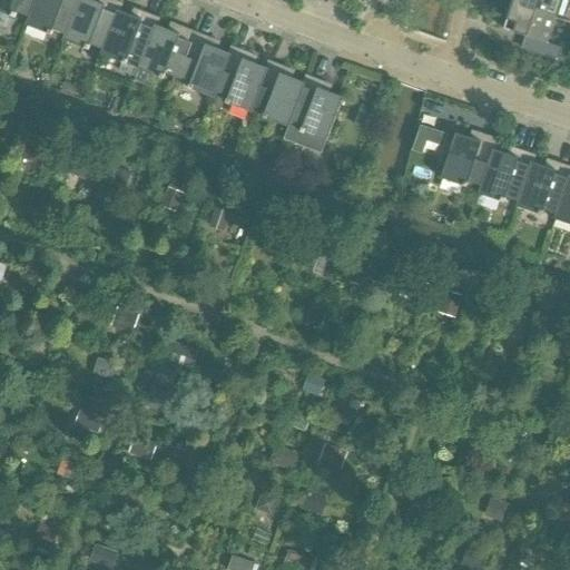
[(23,21),(27,22),(29,18),(36,0),(0,0),(0,11),(11,17),(15,18),(17,15),(16,15),(17,12),(26,16),(23,21)]
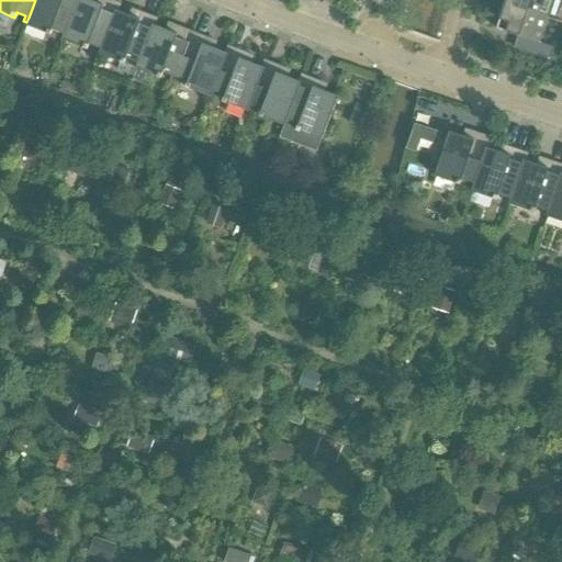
[(59,37),(63,40),(64,34),(65,35),(78,0),(35,0),(29,18),(26,22),(25,25),(46,33),(46,34),(51,35),(52,32),(52,31),(52,30),(60,33),(59,37)]
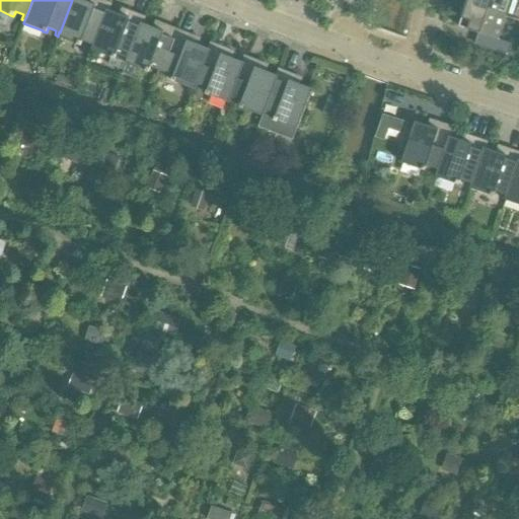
[(88,48),(91,49),(93,45),(94,46),(107,10),(108,10),(110,5),(97,0),(72,0),(60,32),(59,31),(58,36),(77,44),(77,45),(80,46),(82,43),(81,43),(82,41),(90,44),(88,48)]
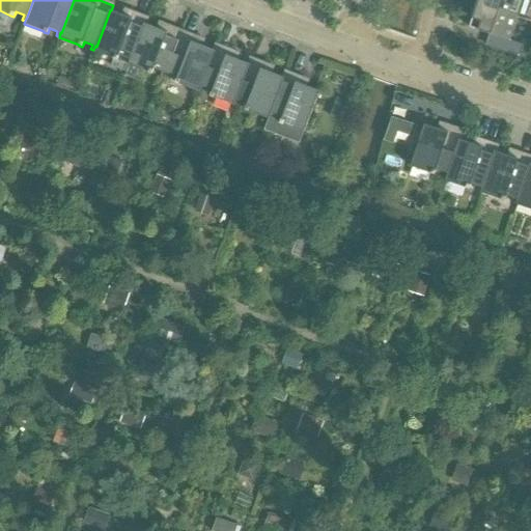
[(530,0),(475,0),(474,3),(518,18),(522,3),(530,4),(530,0)]
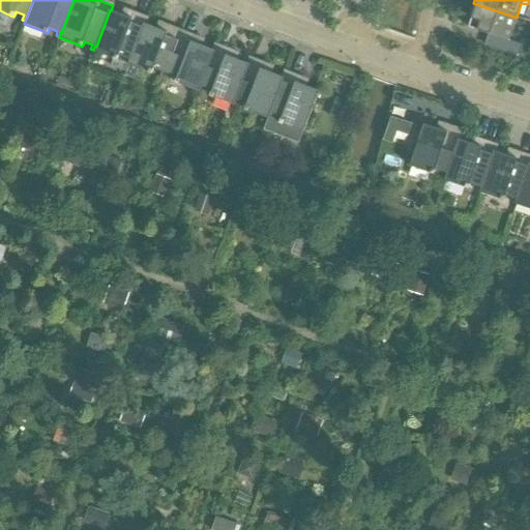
[(517,18),(473,3),(470,16),(472,16),(471,19),(468,27),(477,30),(493,36),(489,48),(518,58),(523,46),(508,40),(517,18)]
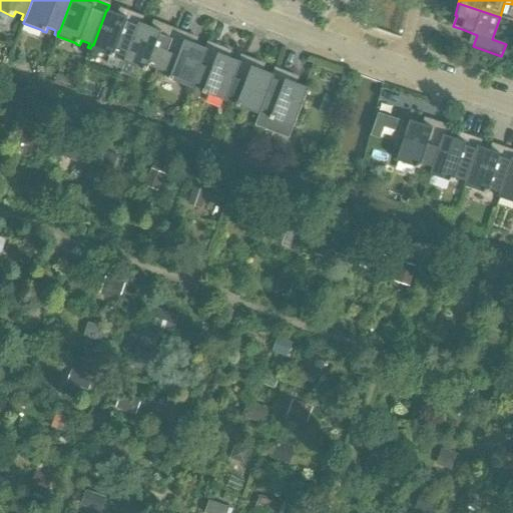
[(91,49),(109,56),(107,64),(121,69),(124,62),(125,57),(126,58),(140,23),(142,18),(124,11),(122,16),(107,10),(106,10),(93,45),(92,44),(90,48),(90,49),(91,49)]
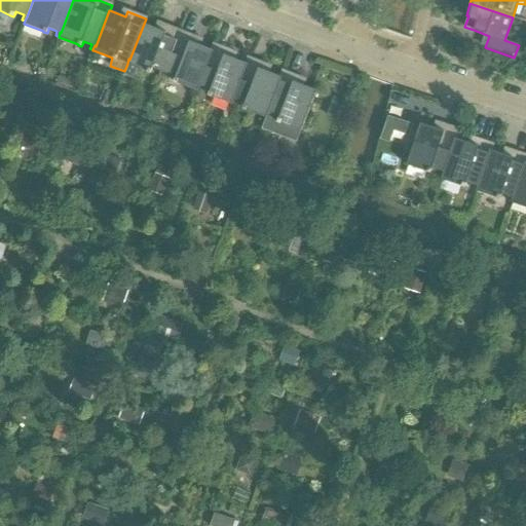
[(412,38),(368,23),(367,24),(367,25),(411,40),(411,39),(412,38)]
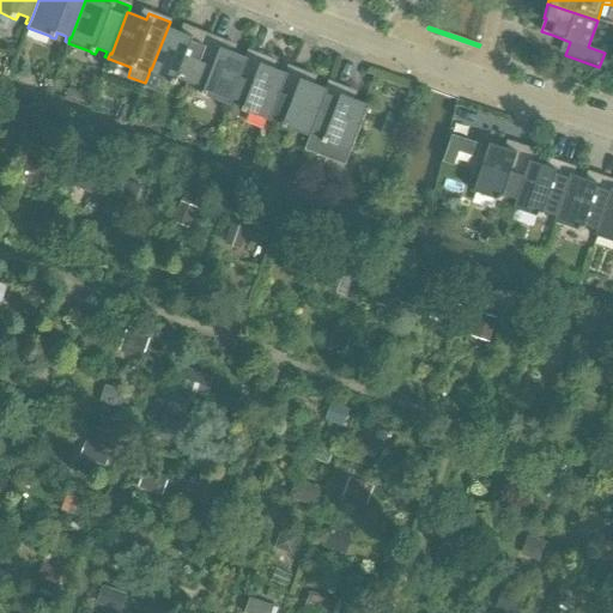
[(186,87),(189,90),(210,36),(189,29),(187,35),(168,28),(151,70),(150,68),(149,74),(171,83),(171,84),(176,85),(177,82),(177,79),(187,83),(186,87)]
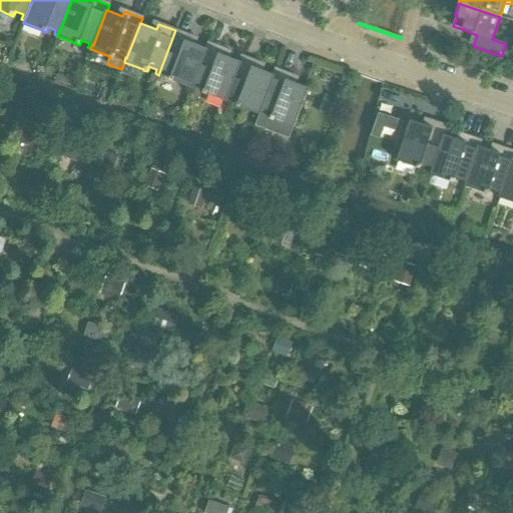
[(192,89),(192,88),(194,84),(193,84),(207,49),(206,49),(190,43),(193,37),(175,30),(158,75),(162,76),(163,72),(171,75),(171,77),(170,76),(169,80),(191,88),(192,89)]
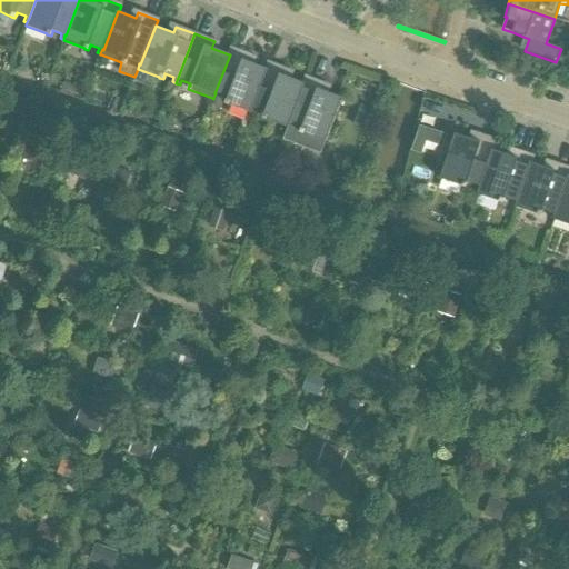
[(251,113),(251,112),(252,108),(267,69),(249,62),(251,56),(231,48),(229,55),(230,55),(215,93),(216,93),(213,98),(217,99),(219,95),(228,98),(227,100),(227,99),(225,103),(229,105),(250,112),(251,113)]
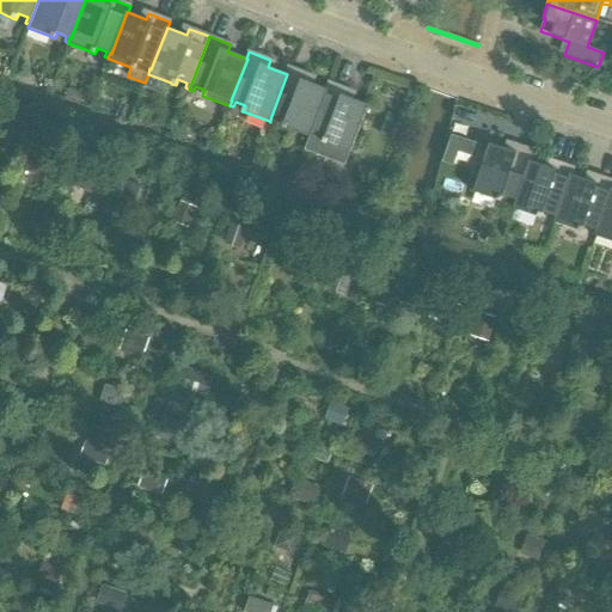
[(308,136),(310,136),(312,132),(311,132),(328,90),(326,90),(308,83),(311,75),(289,67),(287,74),(271,116),(270,121),(274,122),(275,117),(285,121),(285,123),(283,122),(282,127),(287,128),(308,136)]
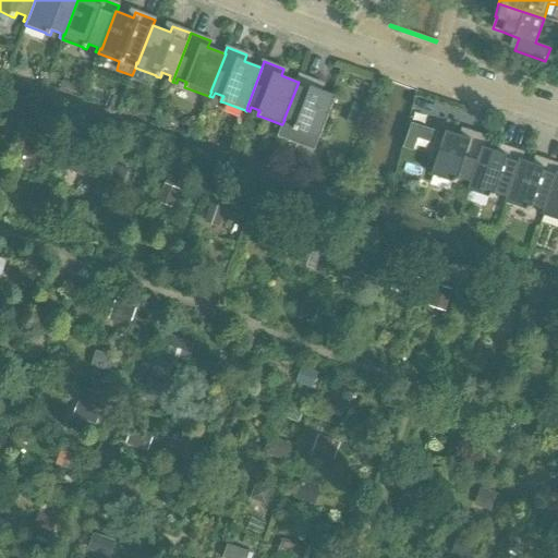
[(284,120),(282,124),(278,136),(315,150),(336,96),(317,89),(319,83),(300,75),(298,82),(299,82),(283,120),(284,120)]
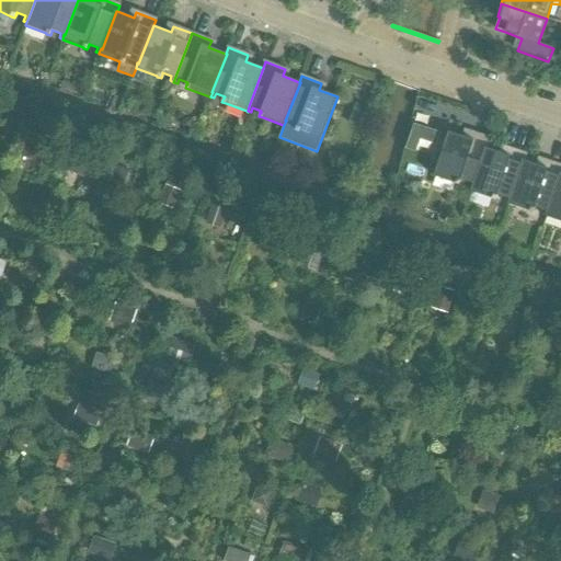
[(426,93),(379,77),(378,78),(378,79),(425,96),(425,95),(426,93)]
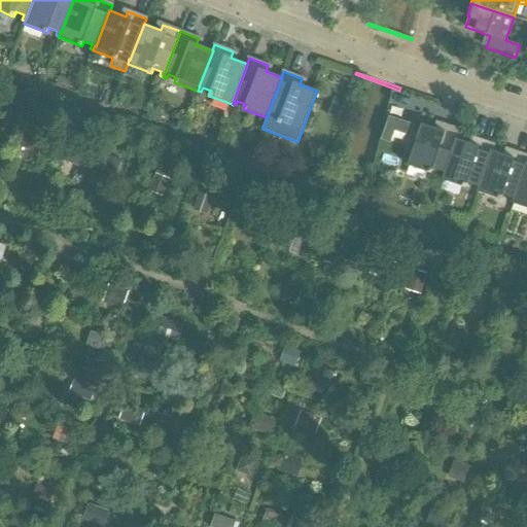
[(440,175),(443,176),(445,172),(456,139),(457,139),(460,130),(441,124),(438,130),(421,124),(408,165),(428,172),(431,173),(432,170),(433,168),(442,171),(440,175)]
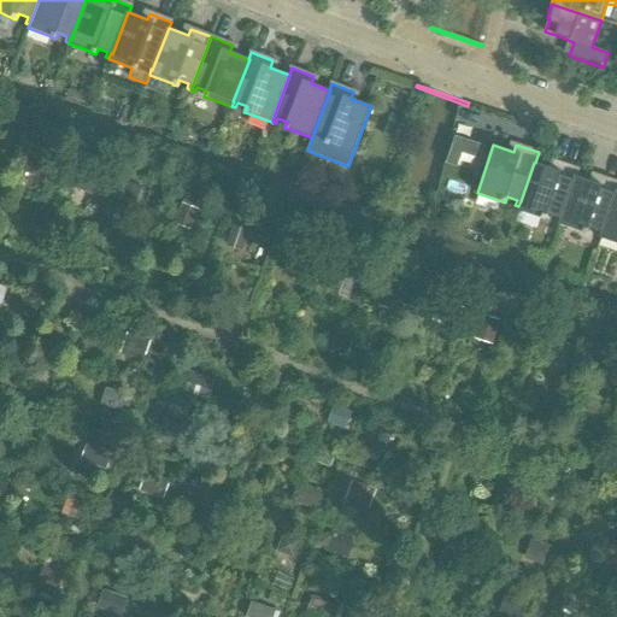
[(25,169),(40,174),(45,159),(30,154),(25,169)]
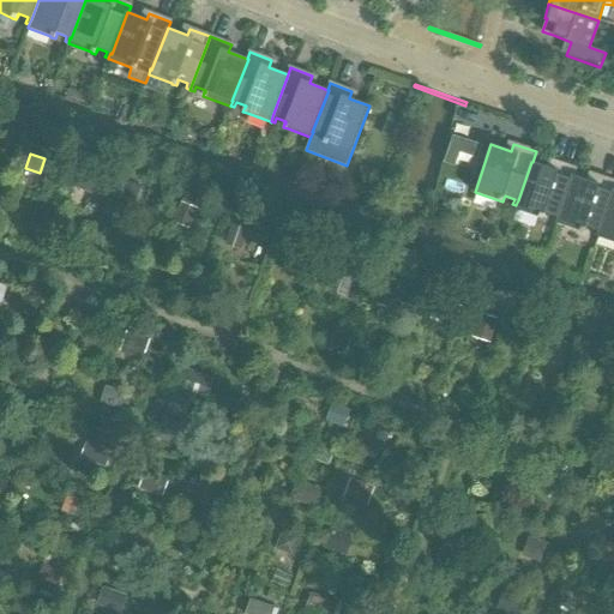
[(552,221),(555,222),(558,217),(572,175),(573,175),(576,169),(553,161),(552,168),(533,162),(531,162),(518,200),(516,205),(515,209),(539,217),(542,220),(545,215),(543,215),(545,212),(554,216),(552,221)]
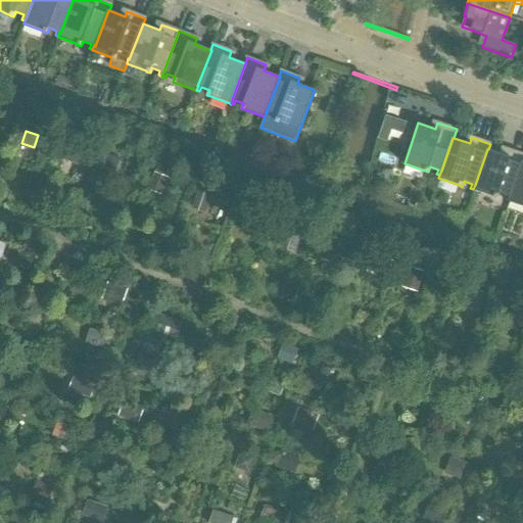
[(70,147),(65,162),(78,167),(84,151),(70,147)]
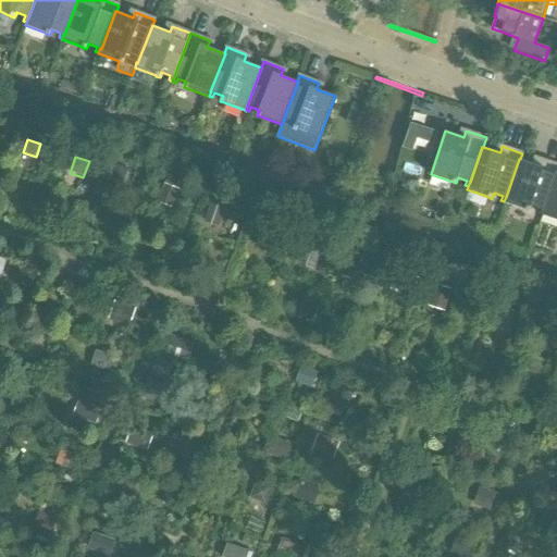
[(539,213),(542,214),(543,209),(544,210),(556,171),(556,164),(540,159),(537,164),(520,159),(519,159),(506,197),(504,201),(504,202),(525,209),(525,210),(530,211),(531,207),(530,207),(531,206),(540,208),(539,213)]
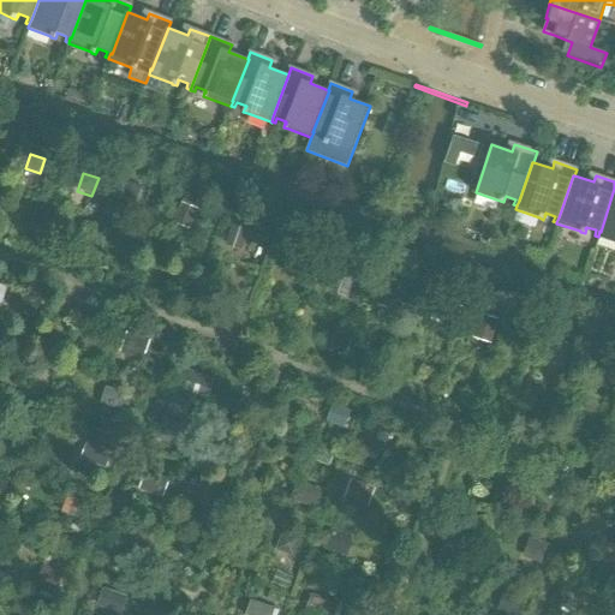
[(118,206),(133,210),(141,189),(126,183),(118,206)]
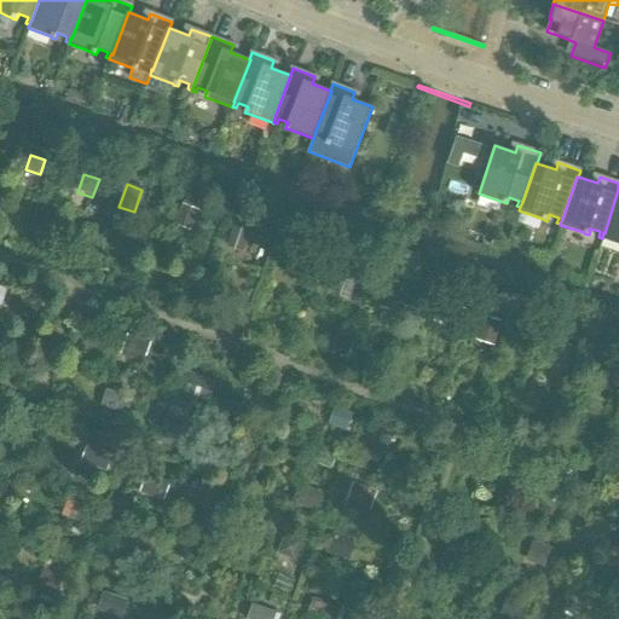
[(618,190),(605,233),(603,232),(602,238),(601,238),(618,243),(618,190)]
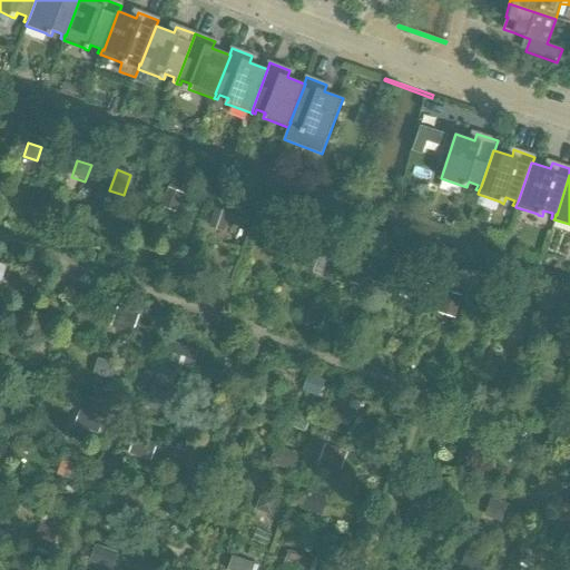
[(184,190),(178,188),(177,193),(174,192),(175,187),(170,185),(163,206),(176,212),(184,190)]
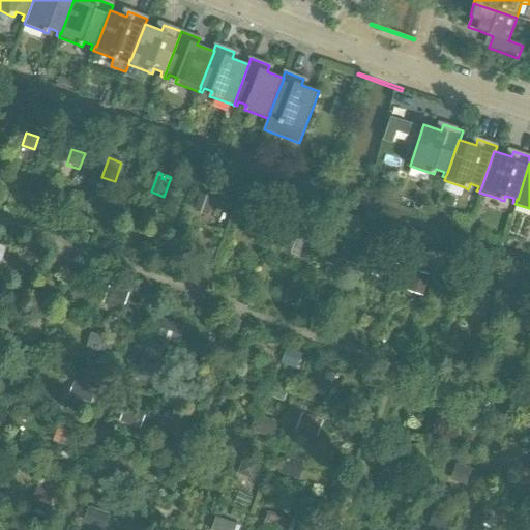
[(214,196),(202,192),(195,210),(208,214),(214,196)]
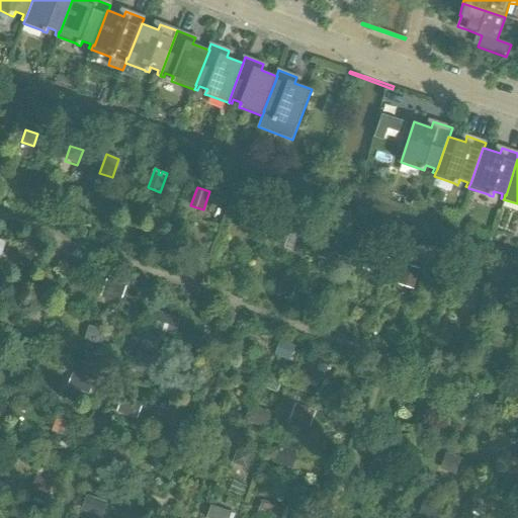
[(214,196),(224,200),(226,195),(217,191),(214,196)]
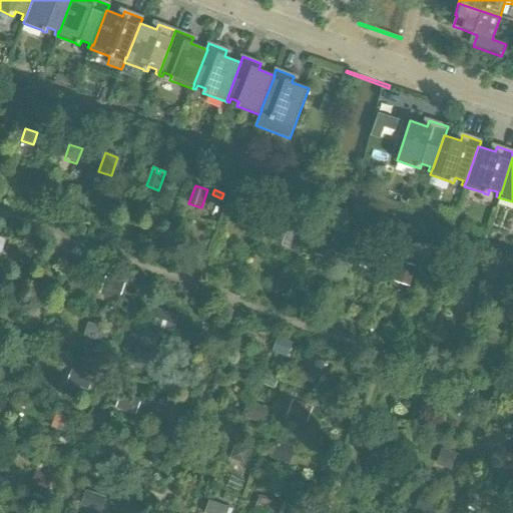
[(244,203),(260,208),(262,202),(241,195),(232,219),(238,221),(244,203)]
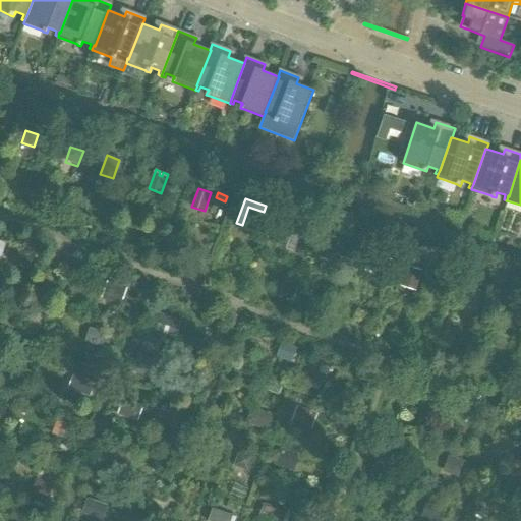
[(241,230),(253,234),(259,216),(252,213),(253,210),(249,209),(248,212),(247,212),(241,230)]
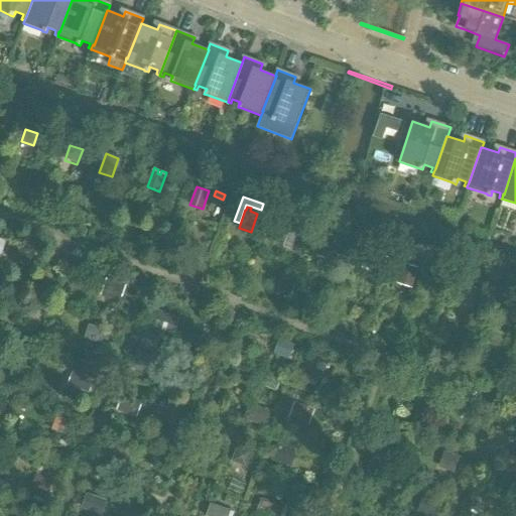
[(278,240),(290,245),(297,227),(285,223),(278,240)]
